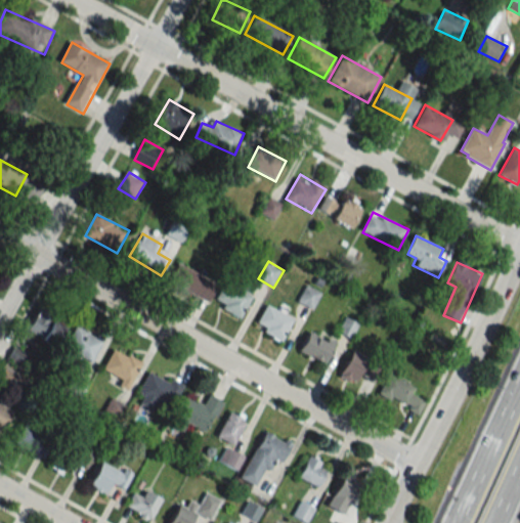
[(219,284),(179,264),(170,284),(210,303),(219,284)]
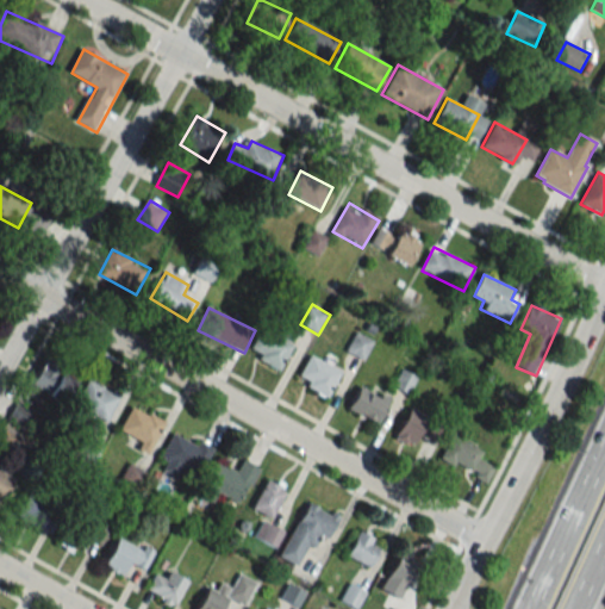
[(264,328),(297,346),(282,372),(261,360),(263,355),(253,349),(264,328)]
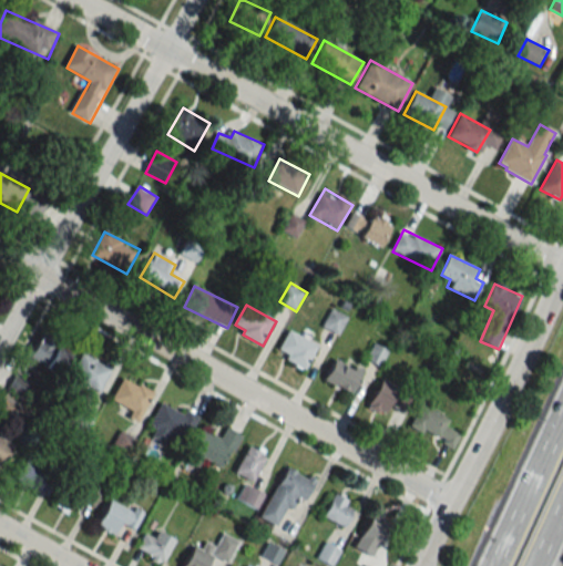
[(341,336),(350,318),(334,309),(324,327),(341,336)]
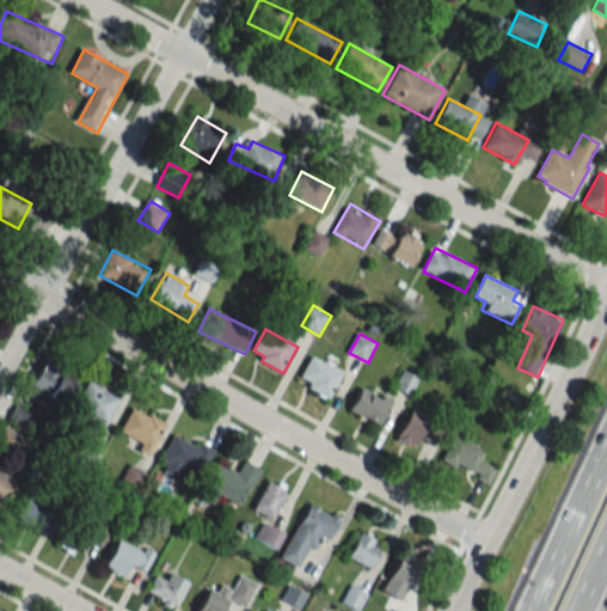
[(313,356),(345,374),(331,401),(310,389),(313,383),(301,377),(313,356)]
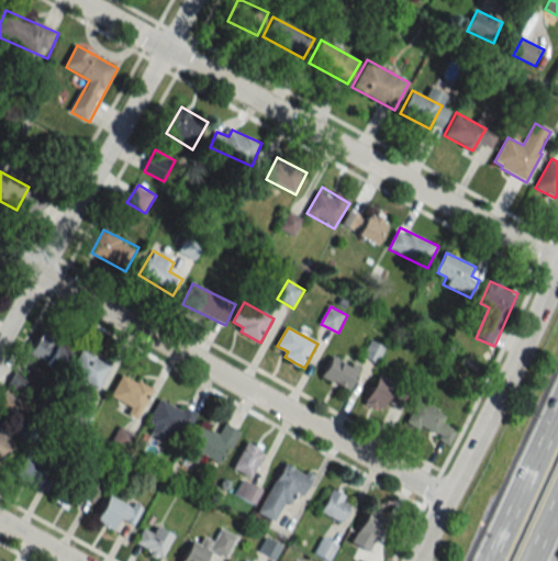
[(70,351),(58,372),(28,356),(42,329),(60,339),(57,345),(70,351)]
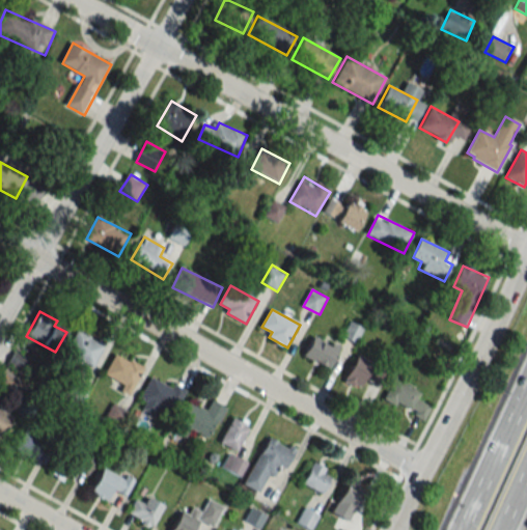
[(104,345),(92,367),(65,352),(77,331),(104,345)]
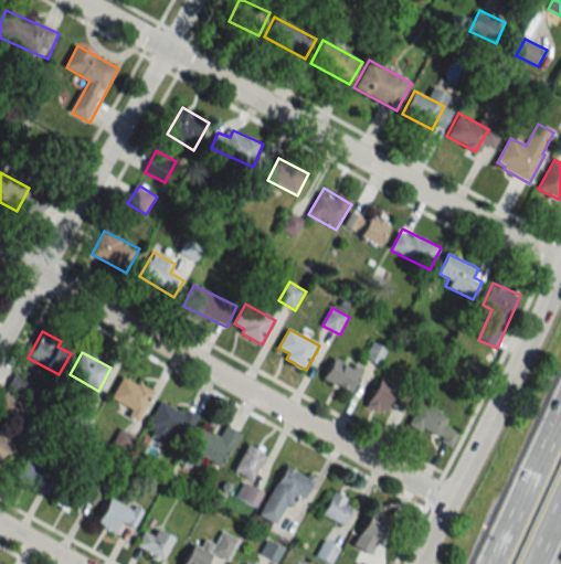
[(336,360),(325,379),(351,393),(364,370),(356,365),(353,370),(336,360)]
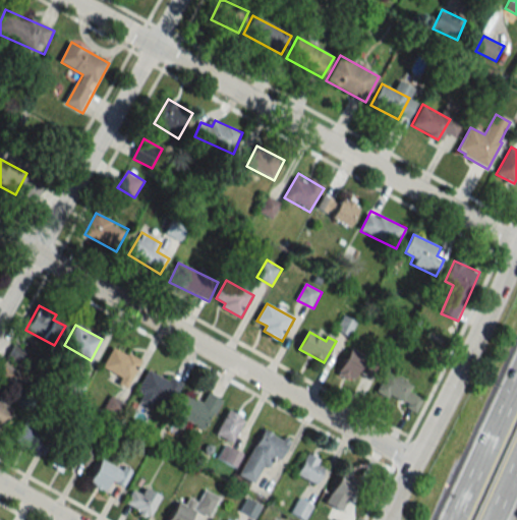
[(140,360),(129,382),(103,367),(114,346),(140,360)]
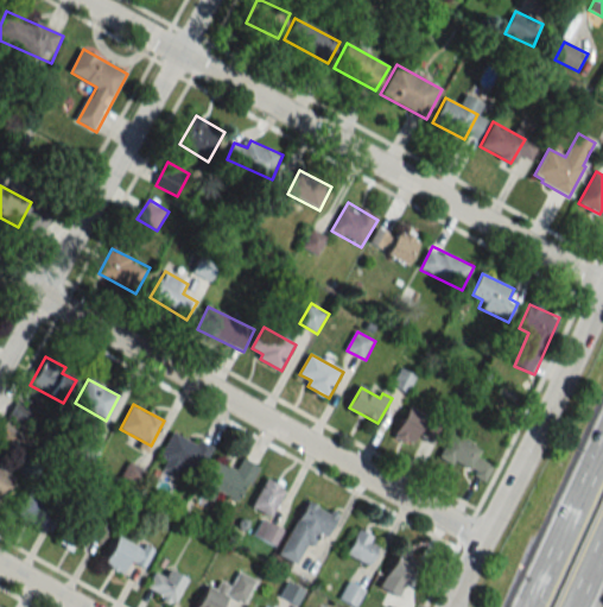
[(411,408),(397,434),(413,443),(427,416),(411,408)]
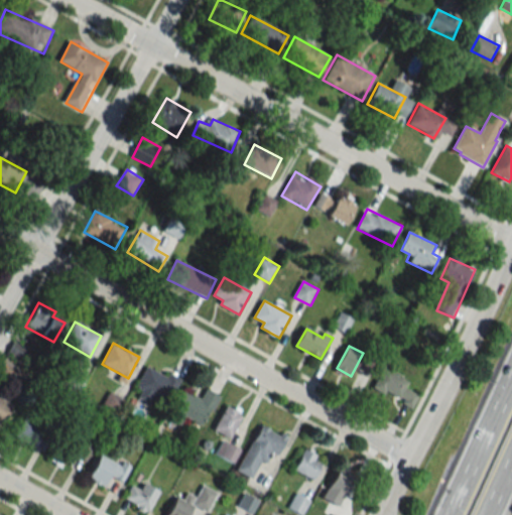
[(182,379),(168,404),(136,387),(147,366),(167,377),(169,372),(182,379)]
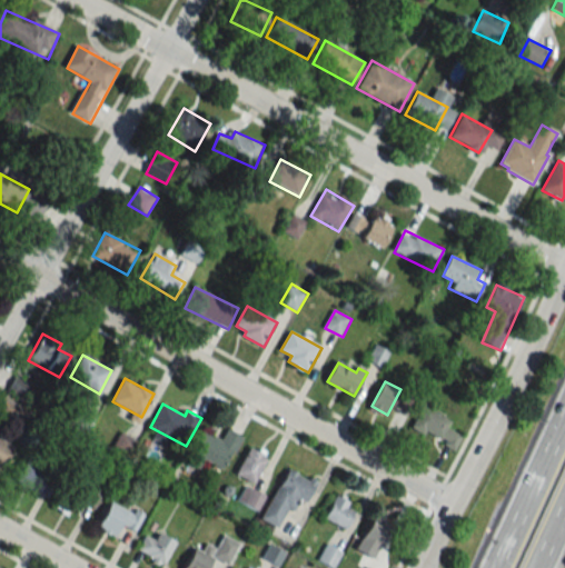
[(465,437),(450,428),(454,422),(425,406),(414,428),(425,434),(426,430),(447,441),(445,445),(457,451),(465,437)]
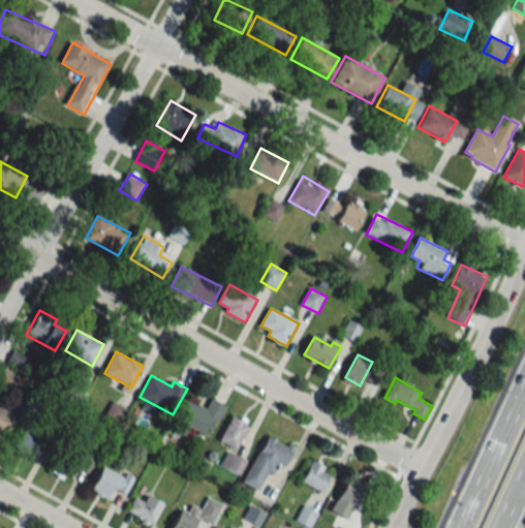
[(218,414),(207,436),(179,422),(191,400),(218,414)]
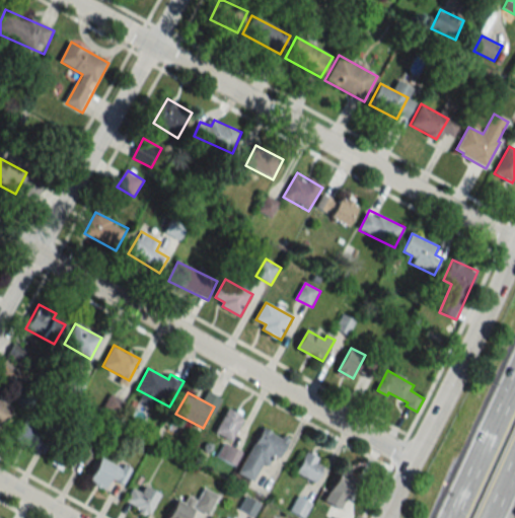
[(0,431),(1,432),(15,411),(0,399),(0,431)]
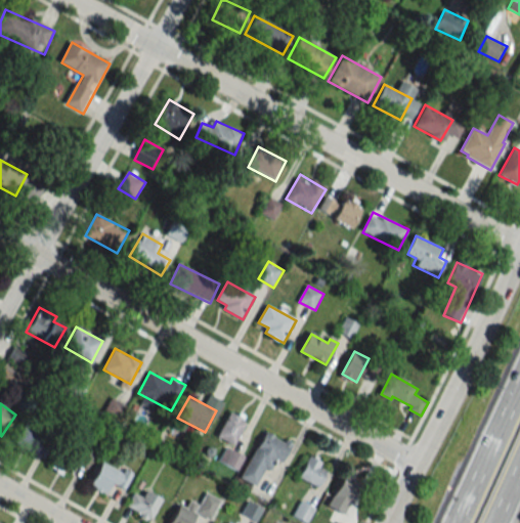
[(218,436),(235,446),(250,421),(232,410),(218,436)]
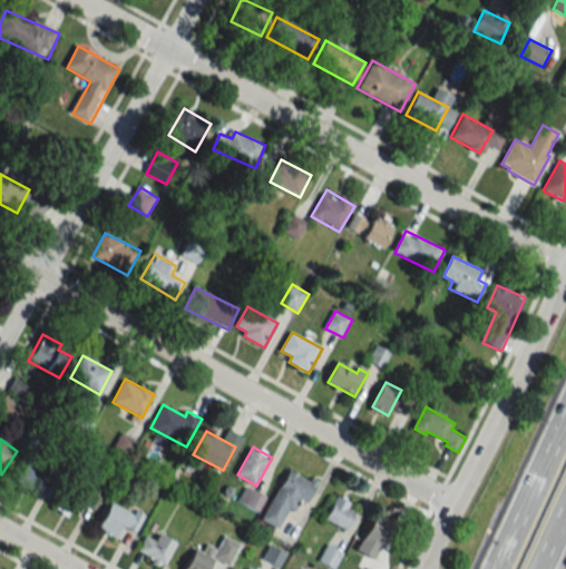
[(17,482),(41,494),(52,472),(29,460),(17,482)]
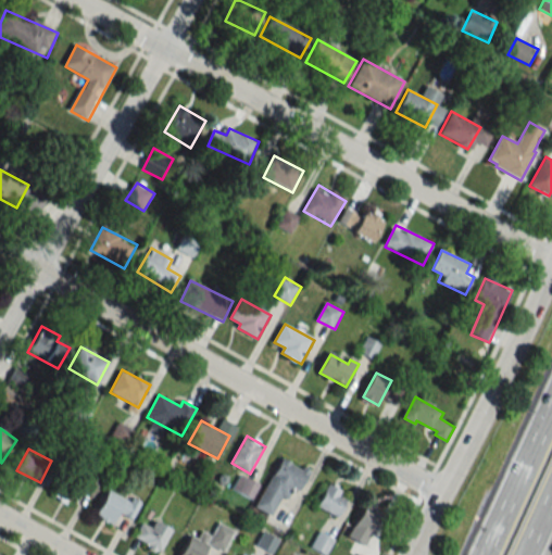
[(258,506),(283,459),(302,469),(304,466),(313,470),(302,492),(296,489),(290,499),(283,495),(272,514),(258,506)]
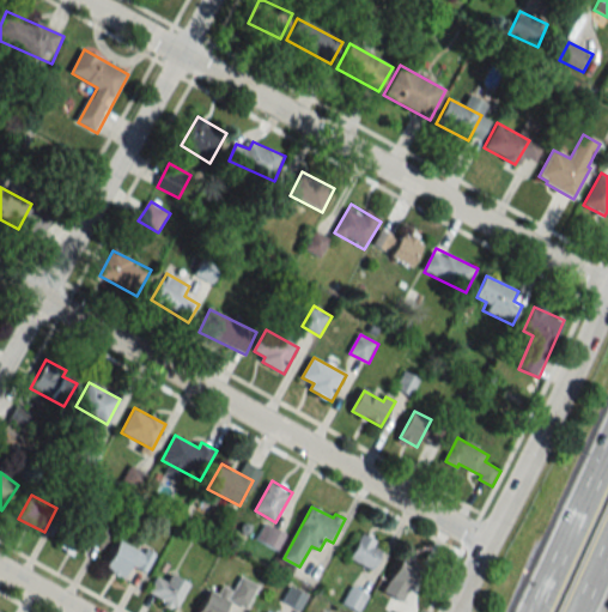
[(79,553),(95,528),(74,515),(58,540),(79,553)]
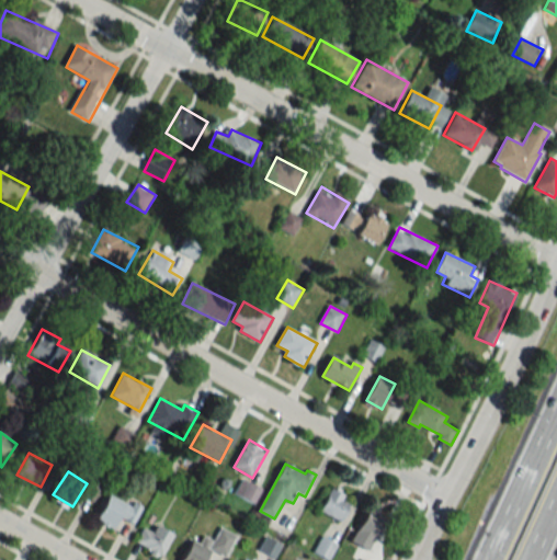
[(236,495),(257,504),(264,488),(243,479),(236,495)]
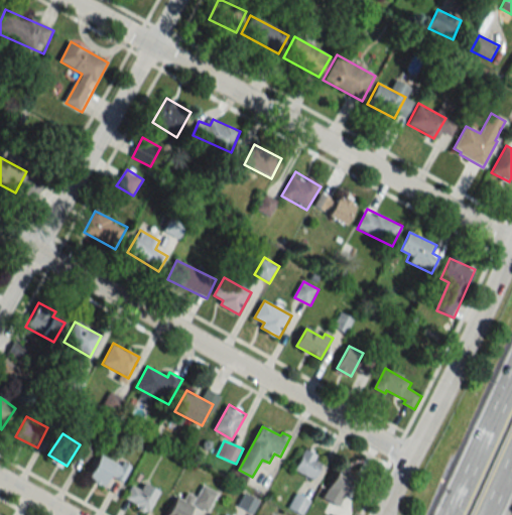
[(294,470),(314,481),(327,461),(306,448),(294,470)]
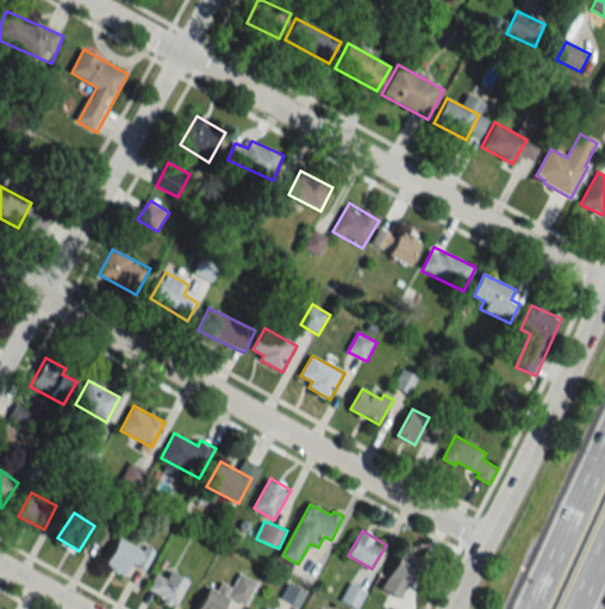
[(106,566),(128,577),(133,565),(147,572),(156,552),(123,535),(106,566)]
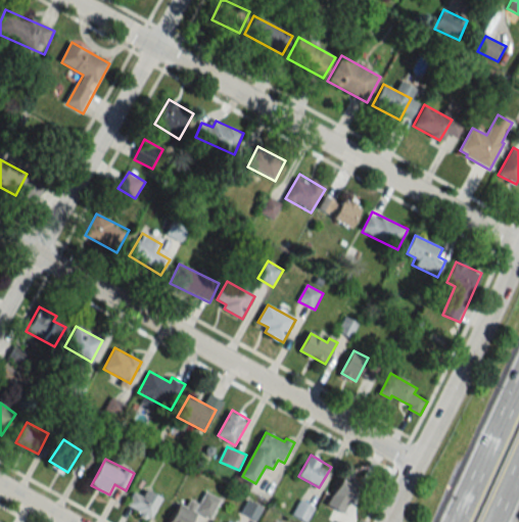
[(329,506),(345,514),(361,484),(343,476),(329,506)]
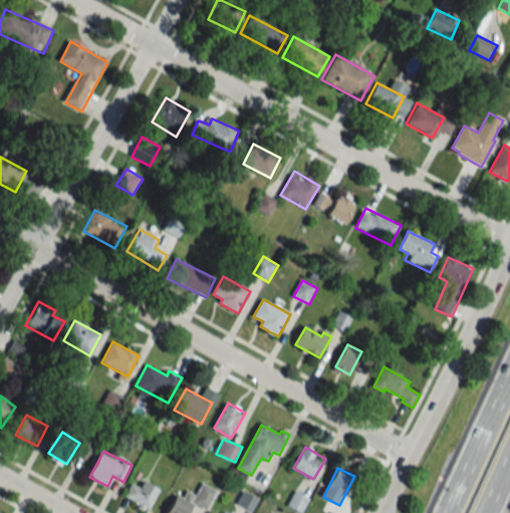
[(160,490),(149,511),(123,497),(131,484),(140,488),(144,481),(160,490)]
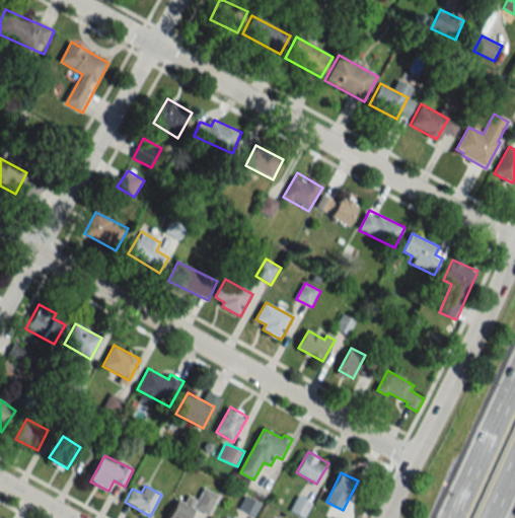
[(206,489),(196,508),(211,516),(221,497),(206,489)]
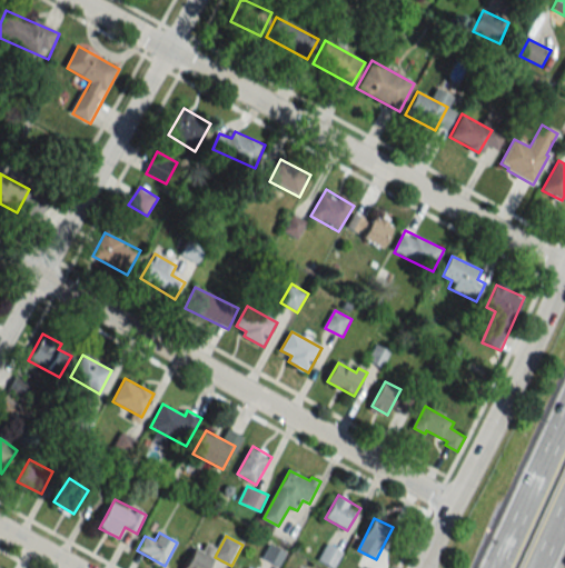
[(328,544),(319,560),(334,567),(337,567),(345,552),(328,544)]
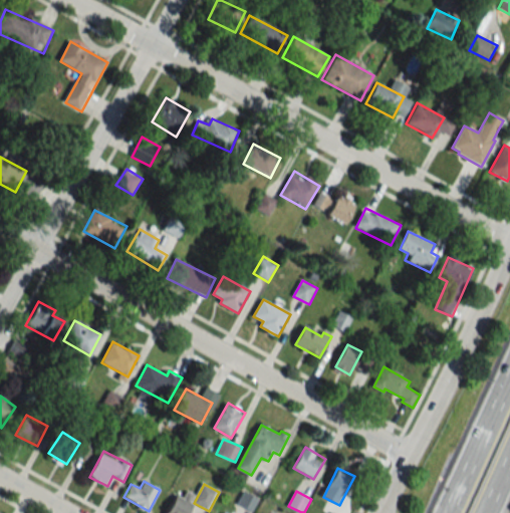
[(245,492),(238,504),(251,512),(254,512),(260,500),(245,492)]
